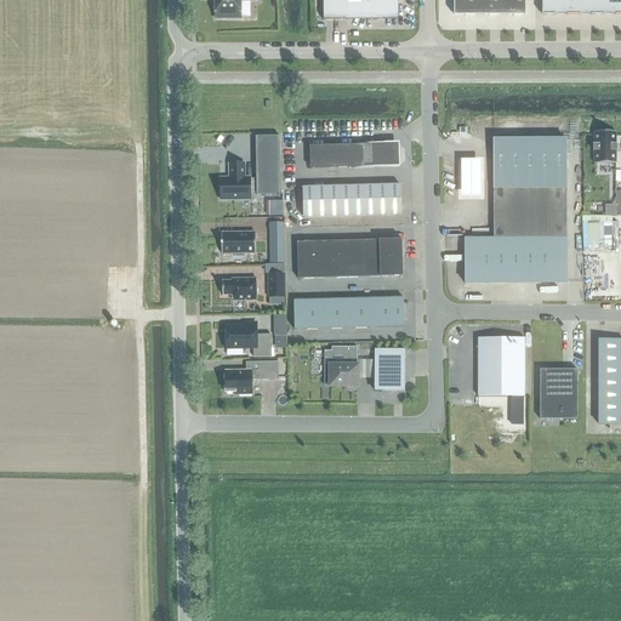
[(256,0),(215,0),(215,20),(224,20),(224,13),(240,13),(240,5),(240,3),(257,3),(256,0)]
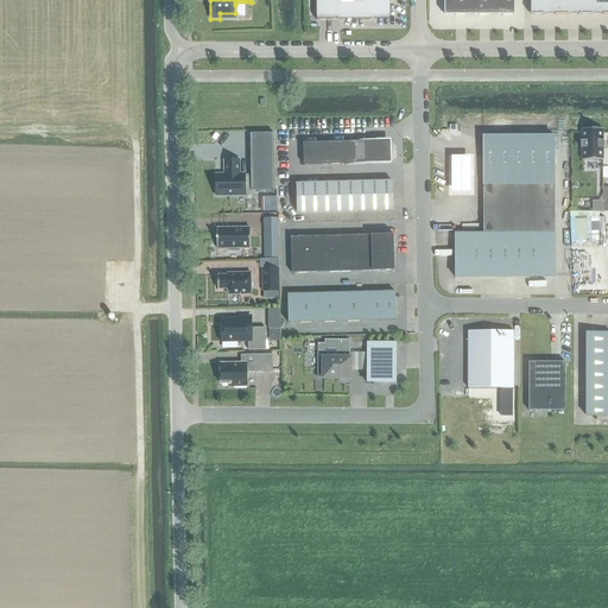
[(390,14),(388,0),(316,0),(317,21),(342,20),(342,17),(390,14)]
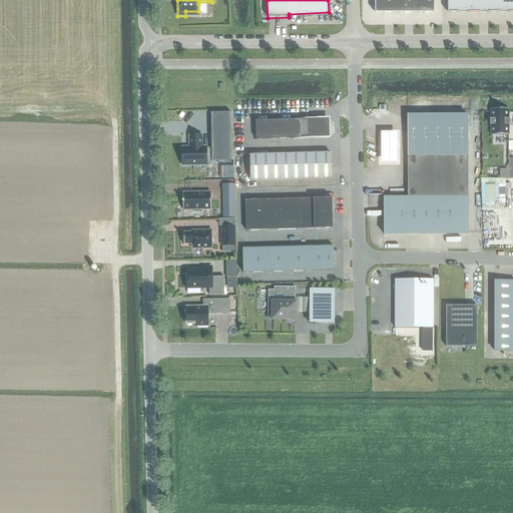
[(434,13),(433,0),(374,0),(375,0),(375,13),(385,13),(385,12),(393,12),(393,13),(405,13),(405,12),(413,12),(413,13),(425,13),(425,12),(433,12),(433,13),(434,13)]
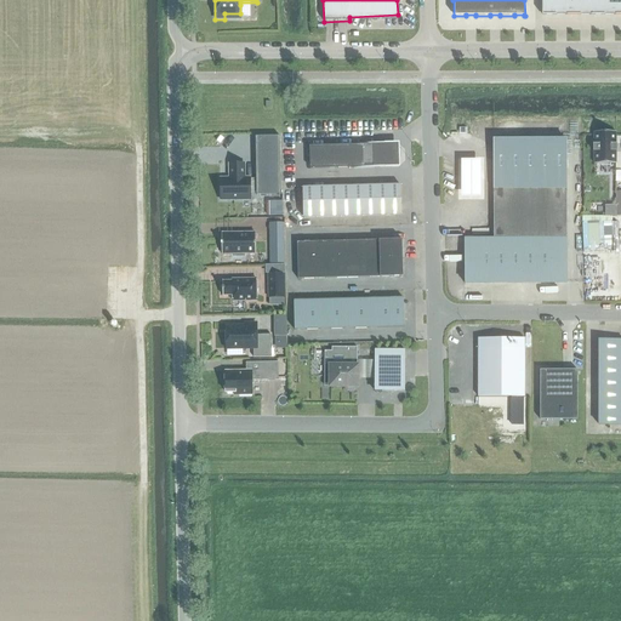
[(620,0),(541,0),(542,16),(620,15),(620,0)]
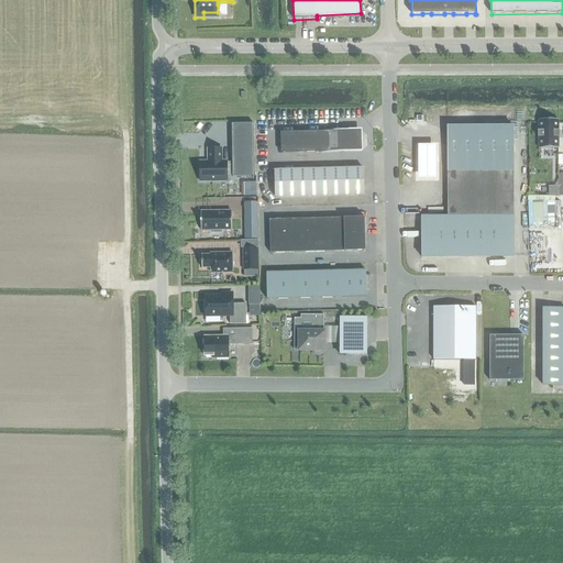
[(558,120),(539,120),(539,148),(558,148),(558,120)]
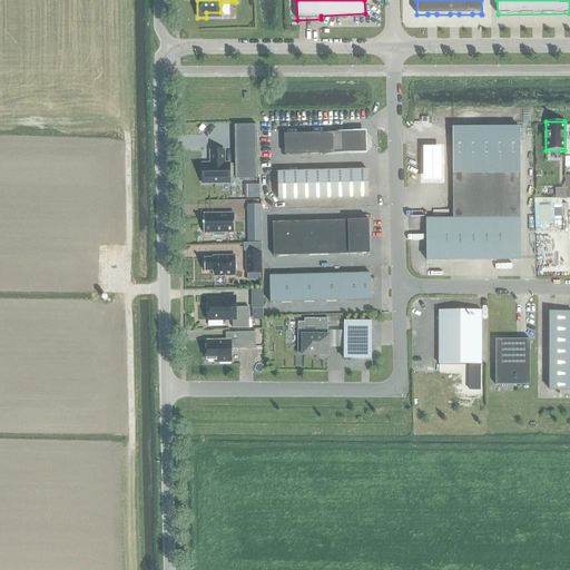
[(256,125),(234,126),(235,164),(235,177),(235,179),(257,178),(256,125)]
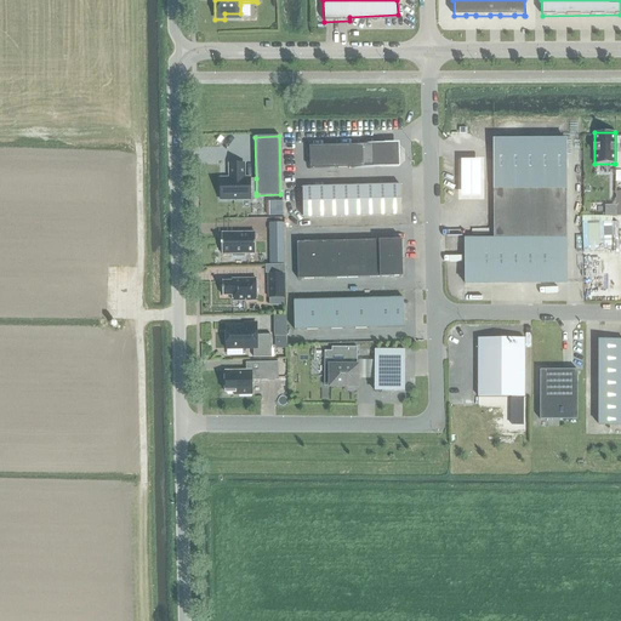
[(564,140),(491,141),(493,238),(565,238),(564,140)]
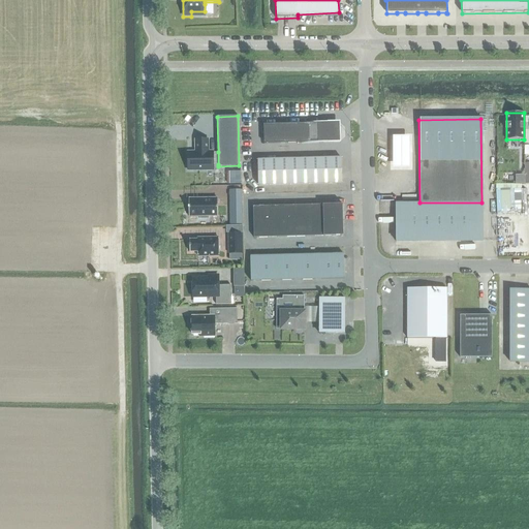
[(300,144),(318,143),(318,122),(300,123),(300,124),(265,124),(266,144),(300,143),(300,144)]
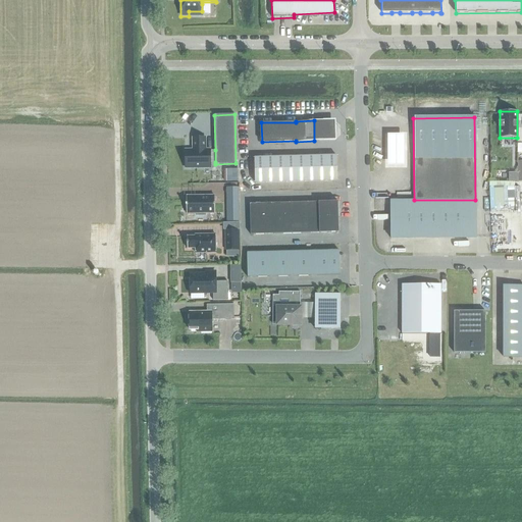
[(314,120),(314,141),(336,141),(336,120),(314,120)]
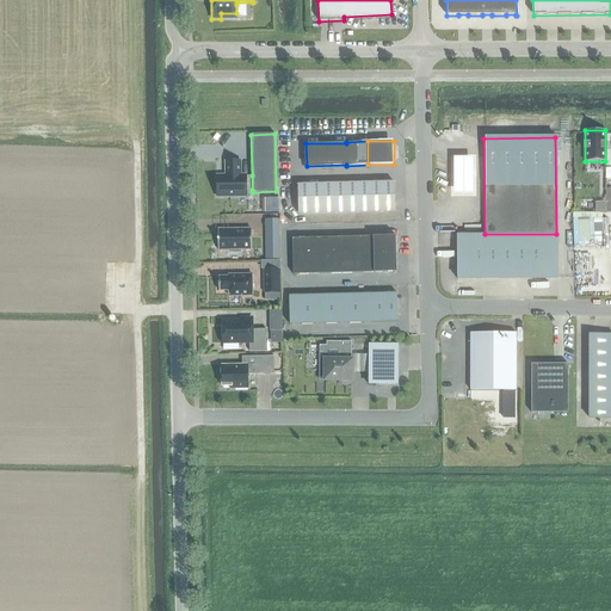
[(477,195),(476,154),(450,155),(451,195),(477,195)]
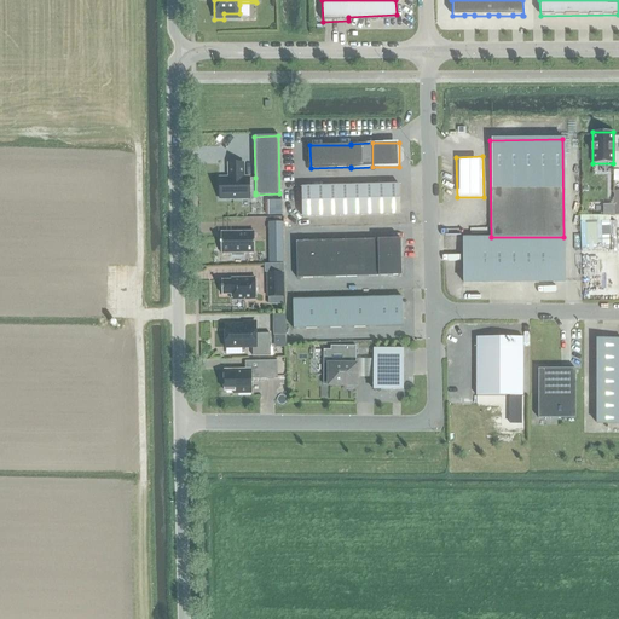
[(219,178),(220,200),(249,198),(249,192),(255,192),(255,178),(249,179),(249,178),(243,178),(243,163),(229,163),(229,178),(219,178)]
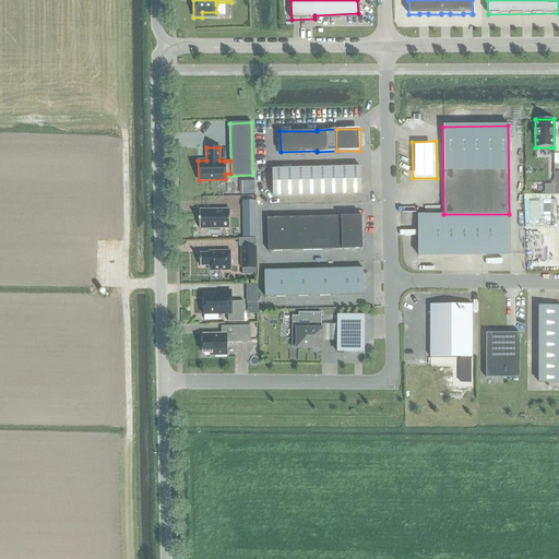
[(360,167),(272,169),(273,197),(360,193),(360,167)]
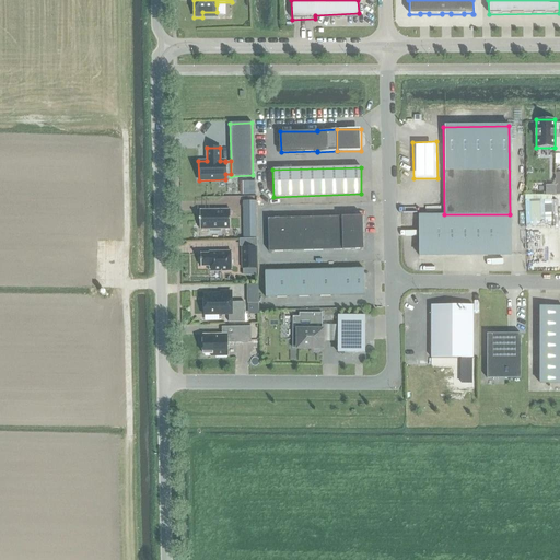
[(254,182),(241,182),(241,195),(254,195),(254,182)]
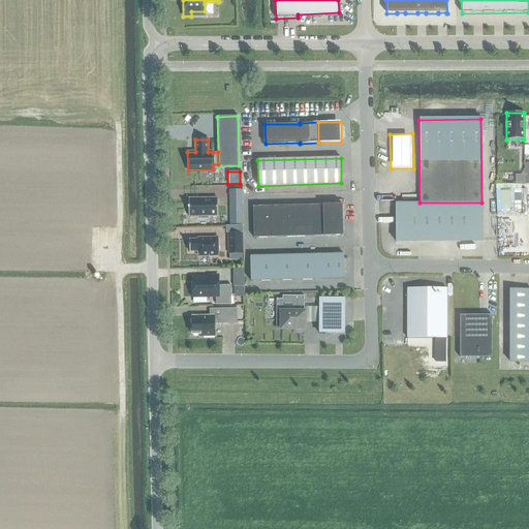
[(188,199),(188,217),(198,216),(198,218),(208,218),(208,216),(217,216),(217,198),(188,199)]
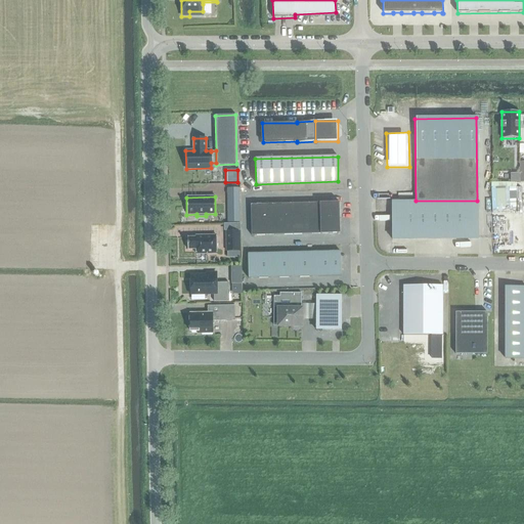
[(239,200),(229,201),(229,214),(239,213),(239,200)]
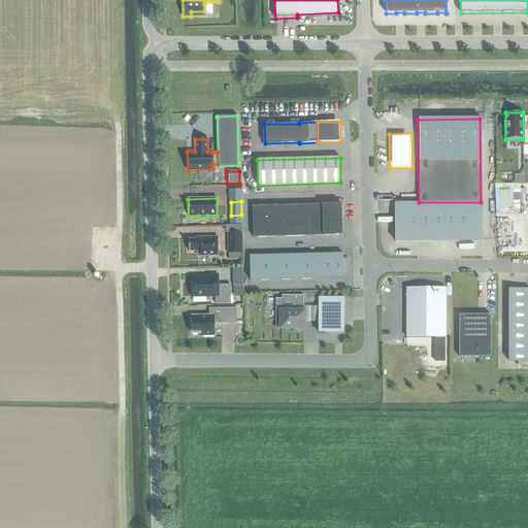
[(395,241),(482,240),(482,202),(394,203),(395,241)]
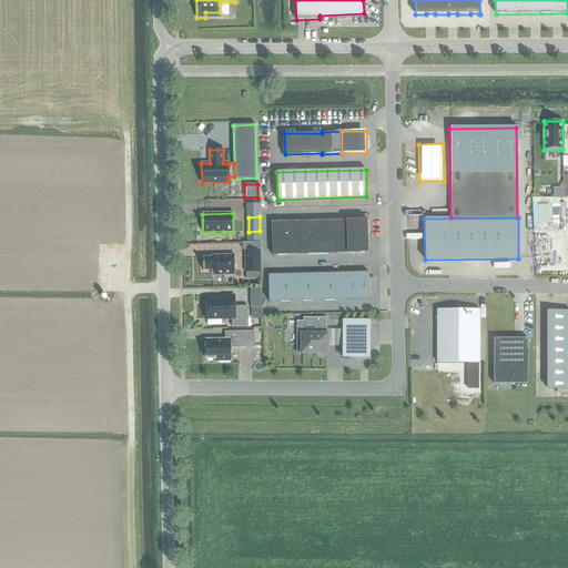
[(368,253),(367,220),(272,222),(272,255),(368,253)]
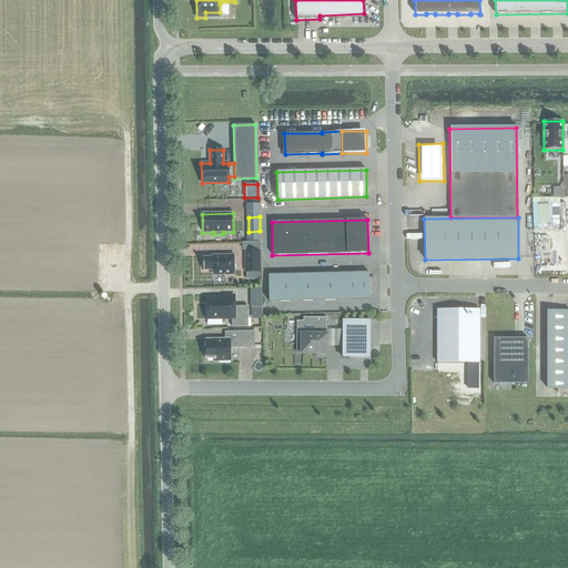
[(245,251),(246,273),(260,273),(260,250),(245,251)]
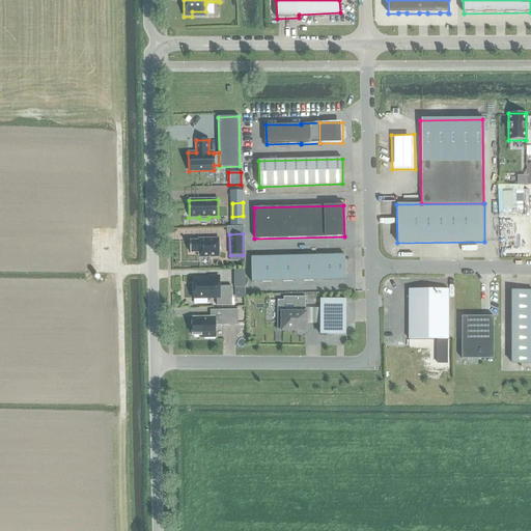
[(198,257),(219,257),(219,239),(198,239),(198,241),(190,241),(190,253),(198,253),(198,257)]
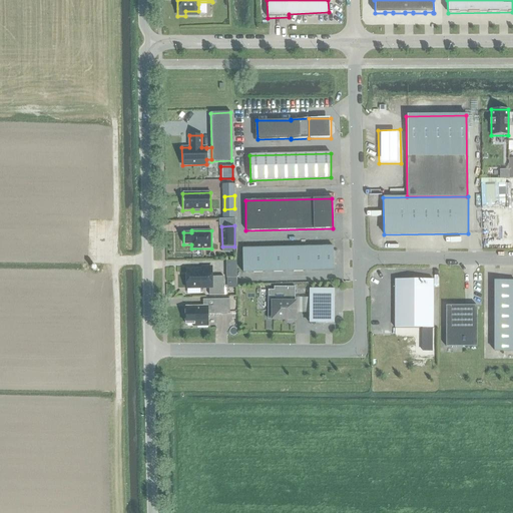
[(333,246),(242,248),(243,273),(334,271),(333,246)]
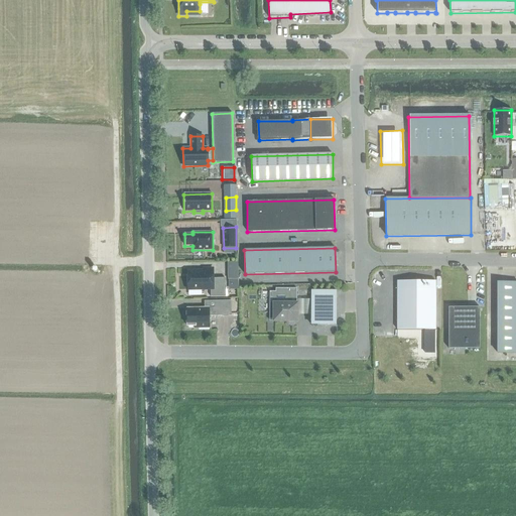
[(239,287),(239,261),(230,261),(230,287),(239,287)]
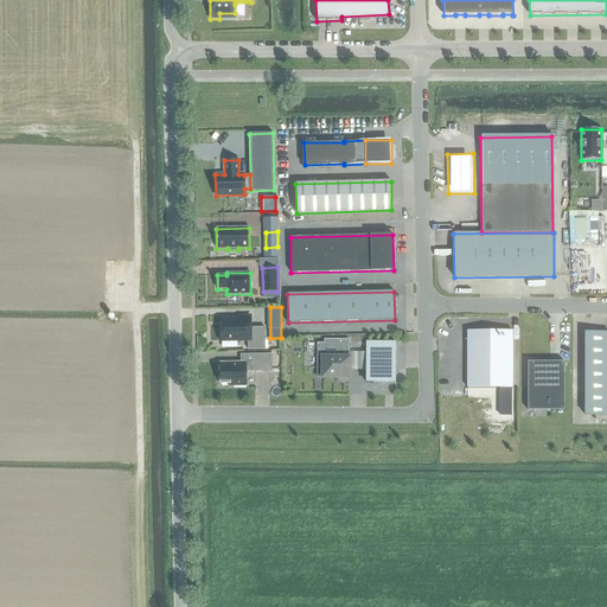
[(247,340),(248,350),(264,350),(264,327),(250,327),(250,317),(240,317),(240,319),(221,320),(221,342),(247,340)]
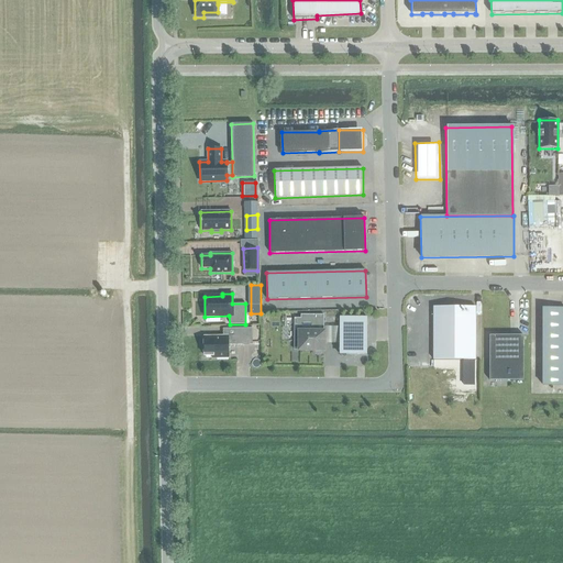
[(562,306),(543,306),(543,383),(562,383),(562,306)]
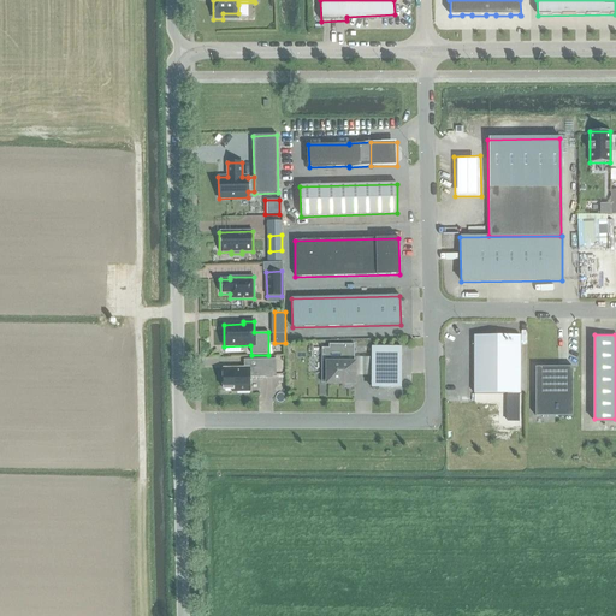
[(520,336),(474,336),(474,394),(520,394),(520,336)]
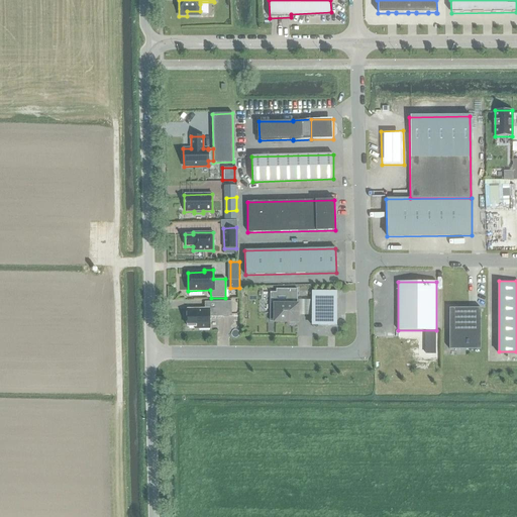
[(297,322),(298,305),(298,289),(276,289),(276,292),(271,292),(271,312),(271,321),(297,322)]
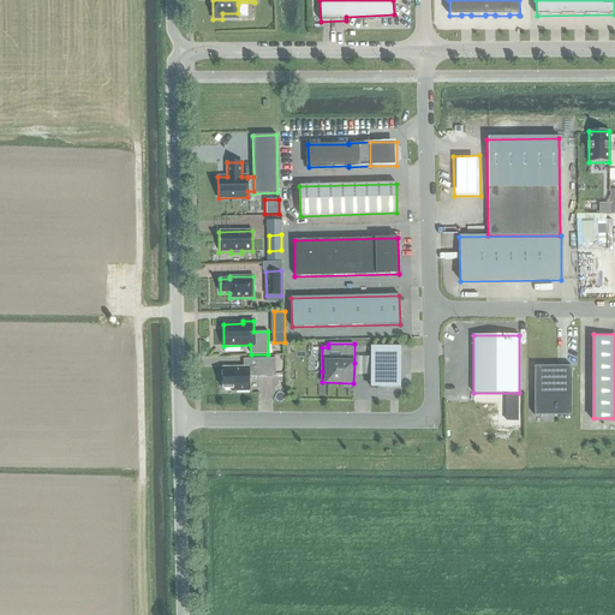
[(400,388),(400,362),(400,346),(370,346),(370,362),(370,388),(400,388)]
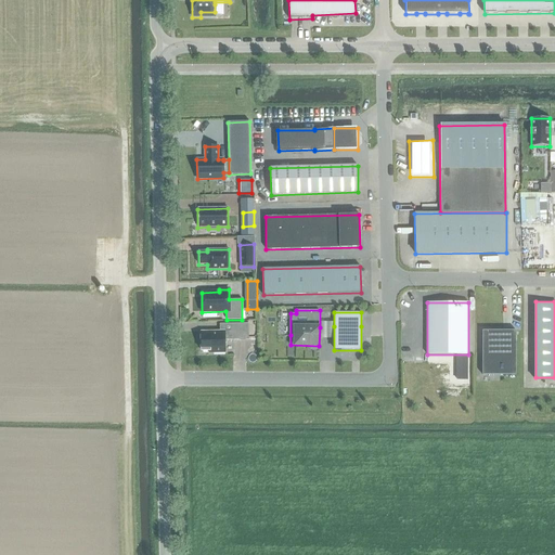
[(224,353),(224,340),(248,340),(248,324),(219,324),(219,332),(201,332),(202,351),(213,351),(213,353),(224,353)]
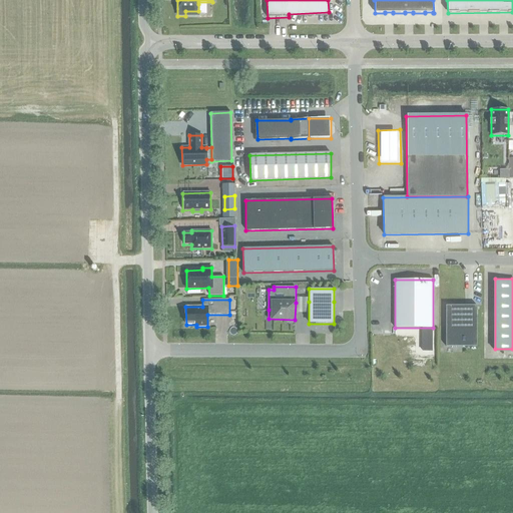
[(446,347),(477,347),(477,306),(446,306),(446,347)]
